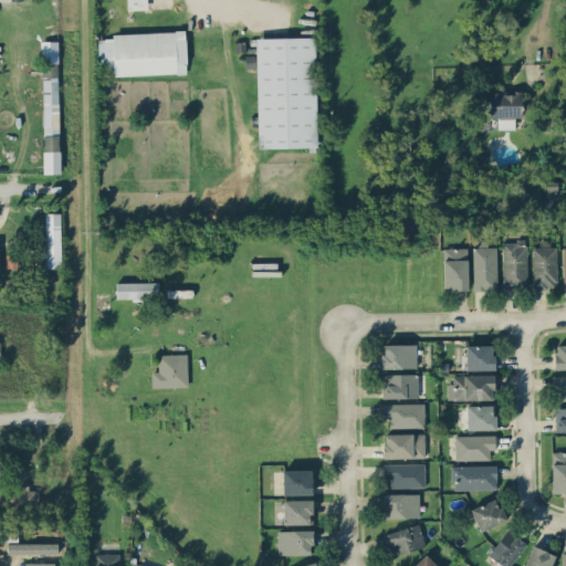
[(126,0),(127,9),(147,9),(147,0),(126,0)]
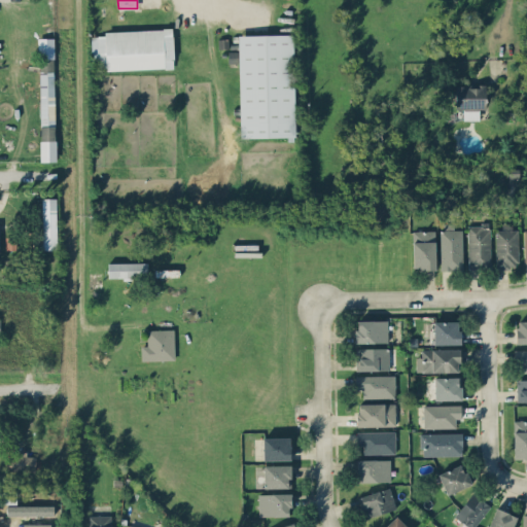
[(104,31),(104,36),(91,36),(92,63),(99,63),(100,70),(173,68),(172,29),(104,31)]
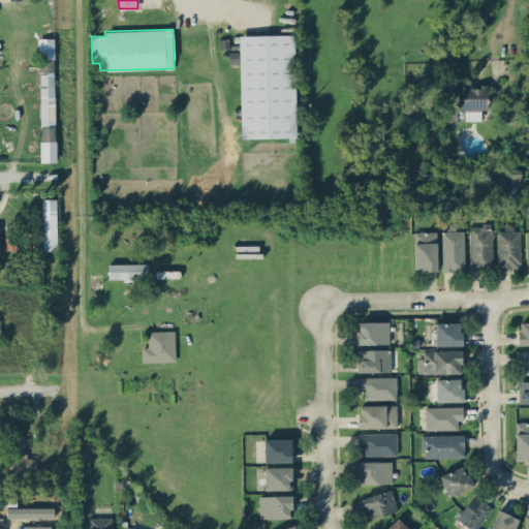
[(241,138),(296,137),(293,34),(239,35),(239,52),(229,52),(229,59),(230,59),(230,61),(234,61),(234,58),(240,58),(241,138)]
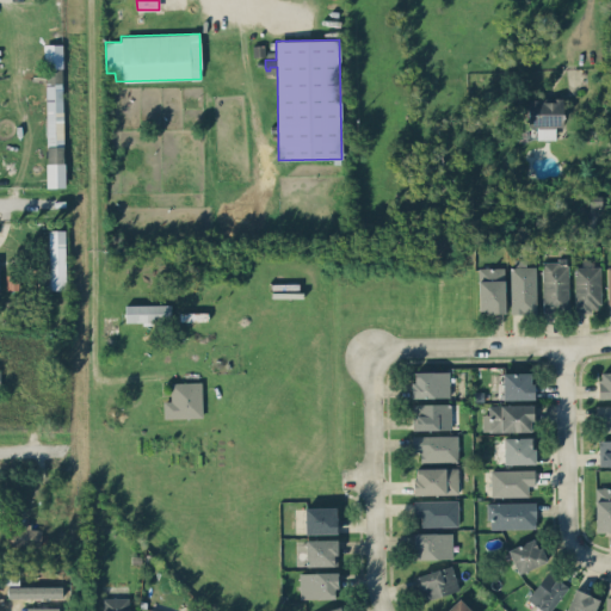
[(63,67),(62,43),(44,44),(44,67),(63,67)]
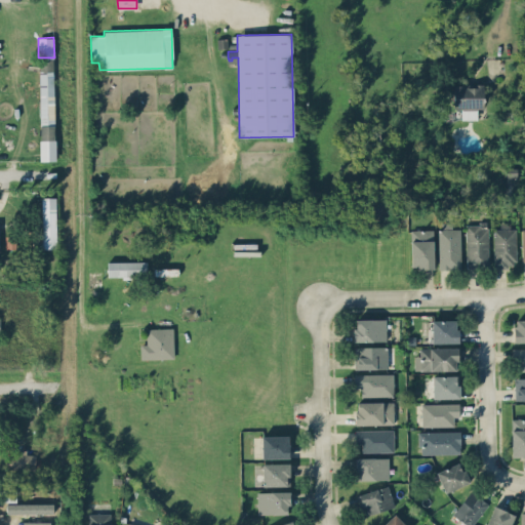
[(53,58),(39,58),(40,124),(54,123),(53,58)]
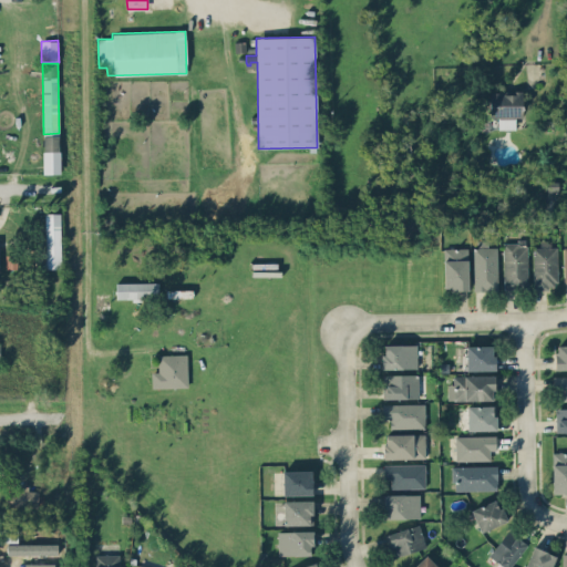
[(523,91),(490,91),(490,117),(498,117),(498,129),(515,129),(515,117),(523,117),(523,91)]
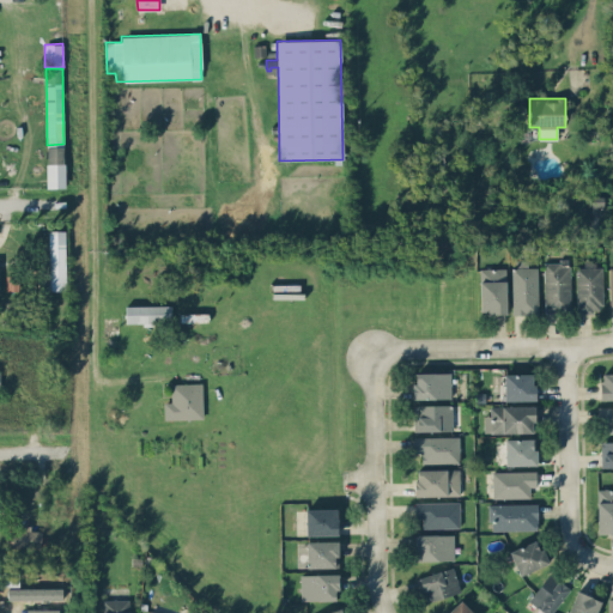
[(66,187),(65,145),(47,146),(48,187),(66,187)]
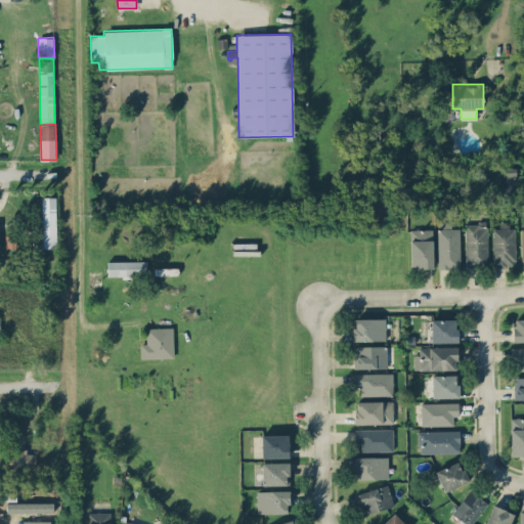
[(56,248),(55,197),(42,197),(42,248),(56,248)]
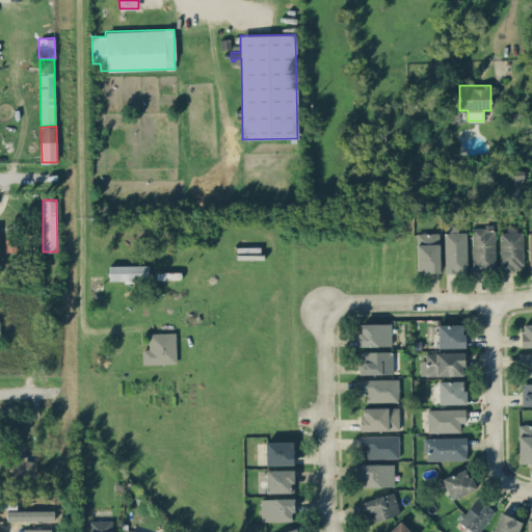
[(446,272),(468,272),(467,231),(459,232),(458,225),(444,225),(446,272)]
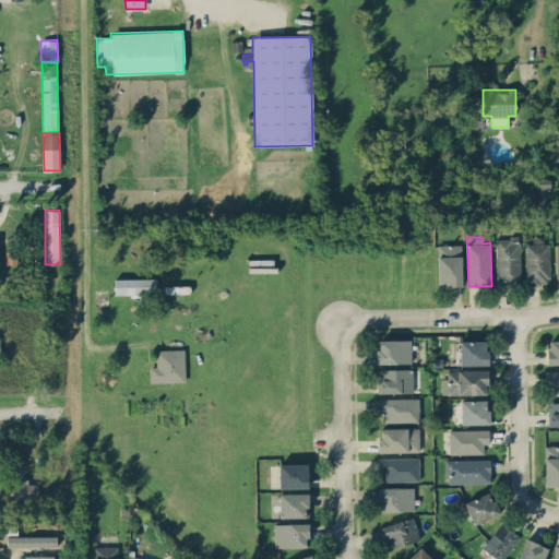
[(497,285),(521,284),(520,239),(496,240),(497,285)]
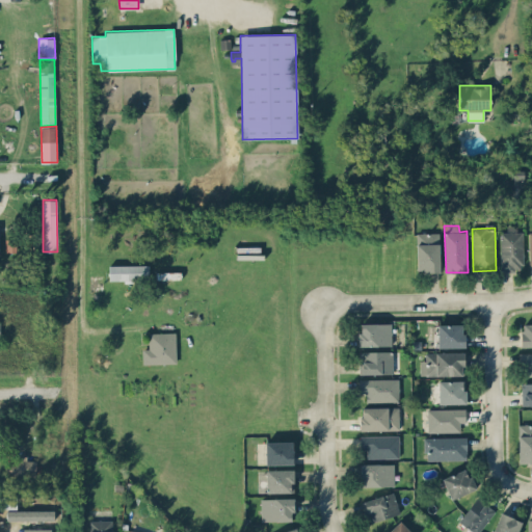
[(523,231),(500,232),(502,270),(525,269),(523,231)]
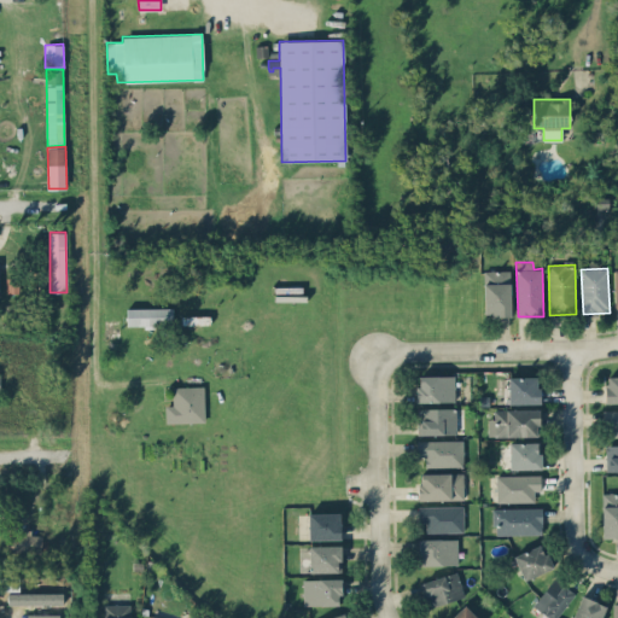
[(484,270),(485,315),(511,315),(511,269),(484,270)]
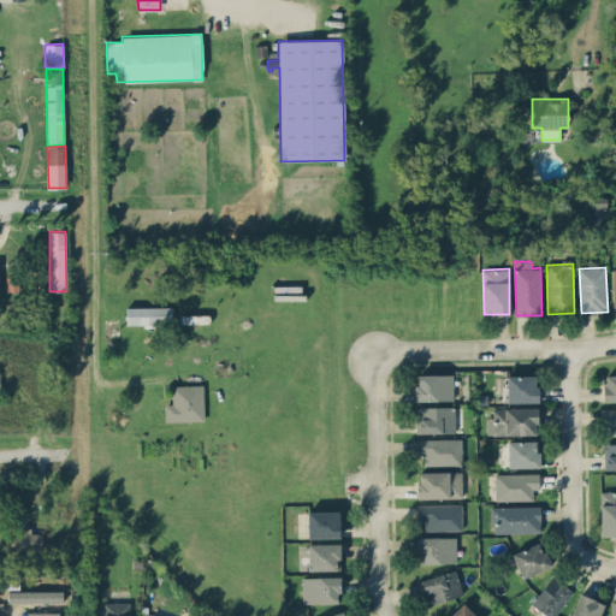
[(15,276),(6,277),(7,291),(16,290),(15,276)]
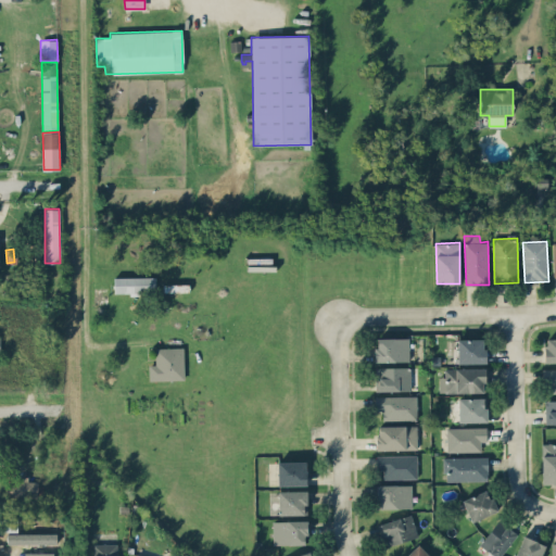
[(114,277),(114,293),(155,292),(155,277),(114,277)]
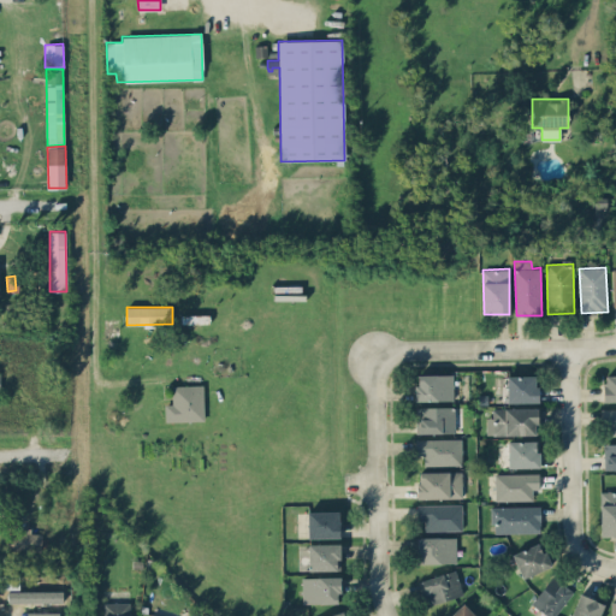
[(416,401),(454,400),(452,374),(415,374),(416,401)]
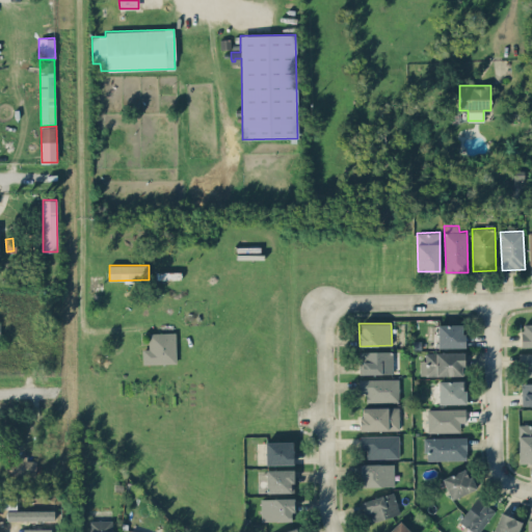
[(522,347),(531,346),(531,323),(521,324),(522,347)]
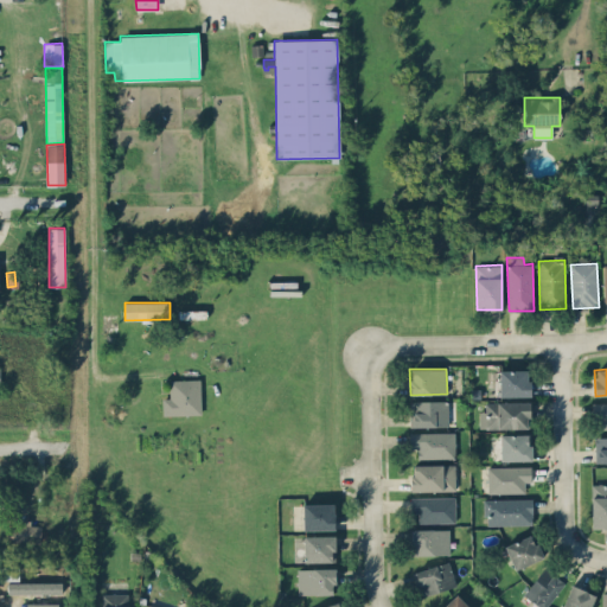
[(530,370),(500,370),(499,396),(529,396),(530,370)]
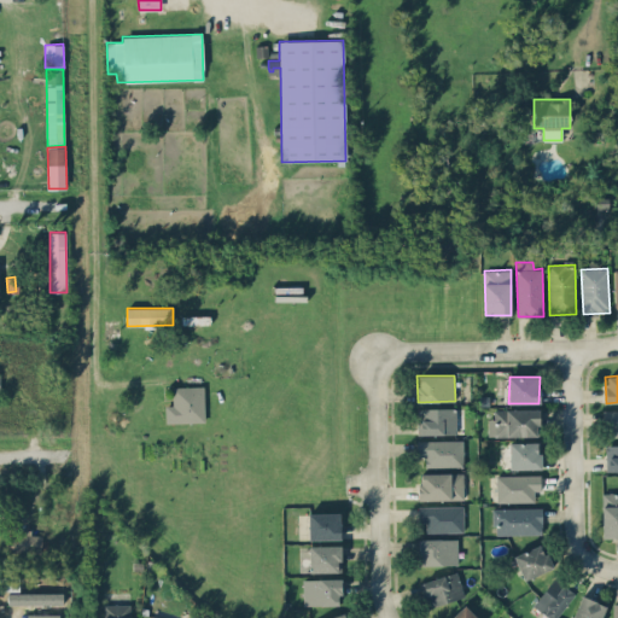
[(204,385),(173,386),(174,404),(165,404),(165,423),(205,421),(204,385)]
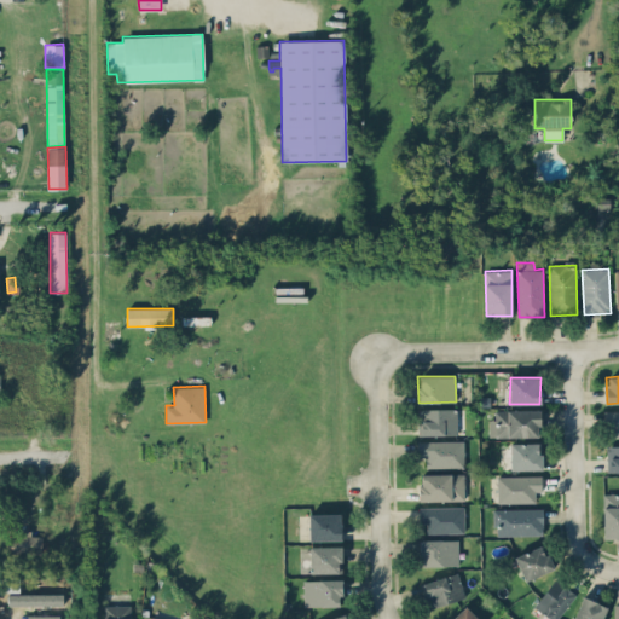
[(457,434),(456,409),(417,409),(418,435),(457,434)]
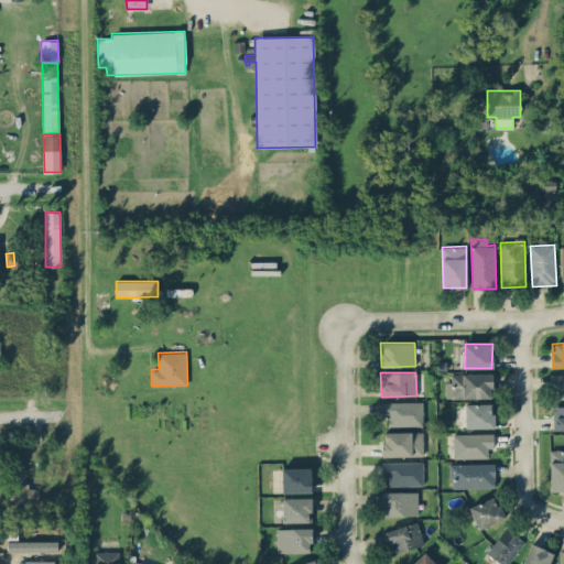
[(447,398),(492,398),(492,373),(447,373),(447,398)]
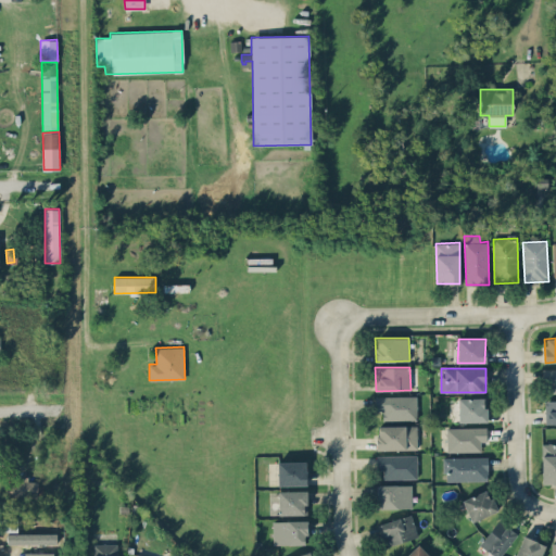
[(555,368),(543,368),(543,383),(551,383),(551,392),(555,392),(555,368)]
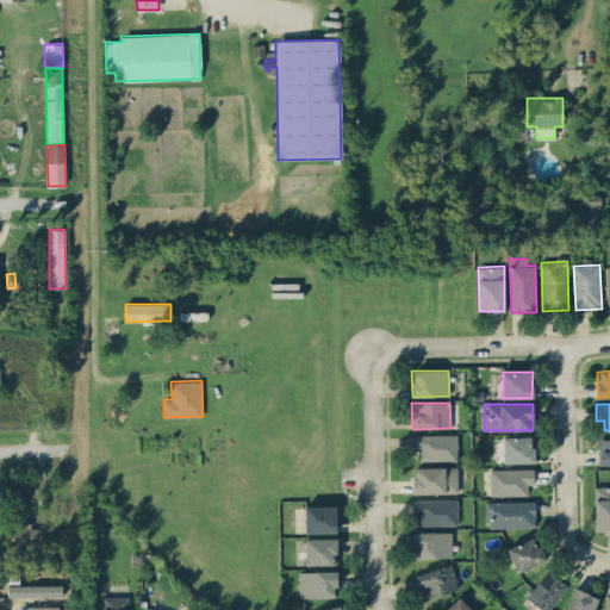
[(419,461),(458,460),(456,434),(412,435),(412,450),(419,450),(419,461)]
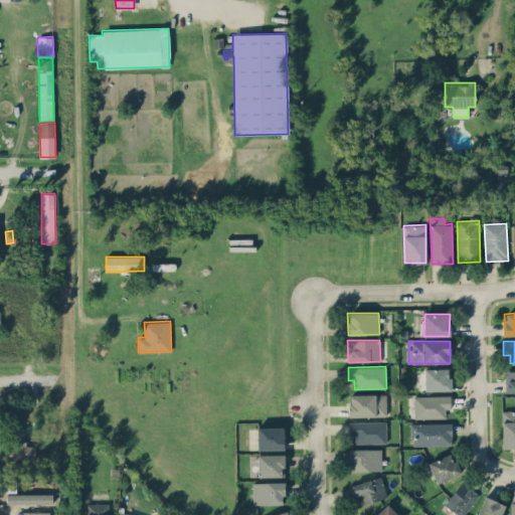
[(451,368),(424,368),(424,391),(451,390),(451,368)]
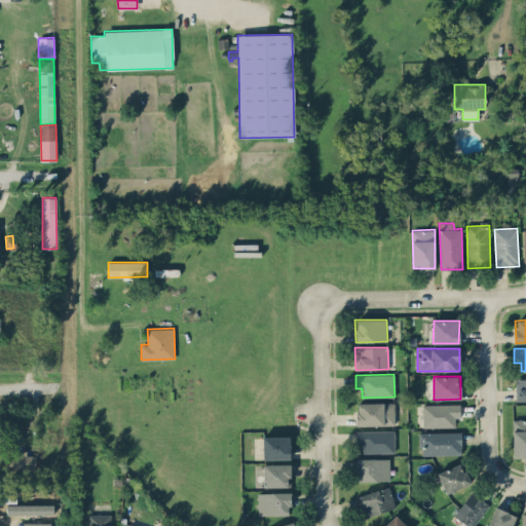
[(525,400),(525,378),(516,379),(516,401),(525,400)]
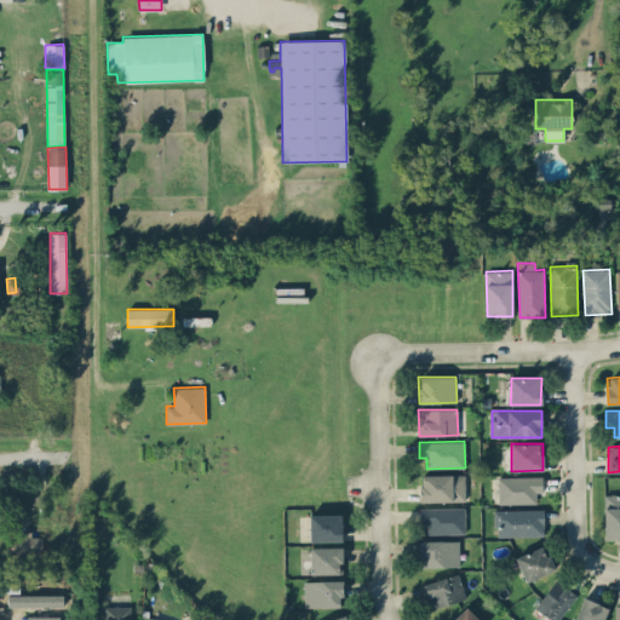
[(465,474),(420,475),(420,501),(465,500),(465,474)]
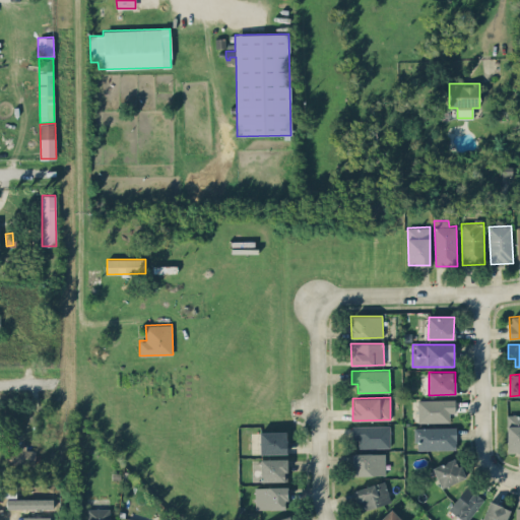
[(417,423),(450,421),(450,412),(455,412),(455,399),(417,399),(417,423)]
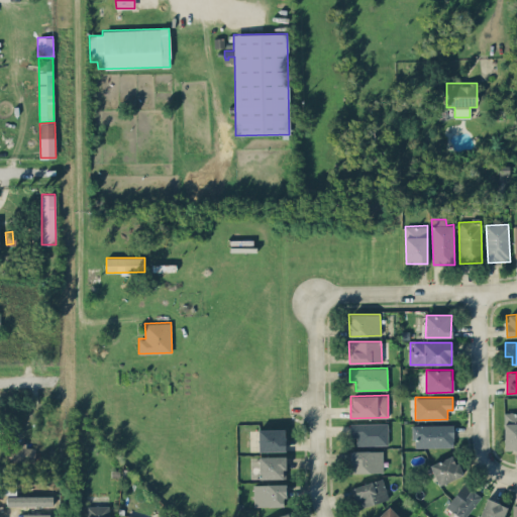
[(516,412),(503,412),(504,450),(516,449),(516,412)]
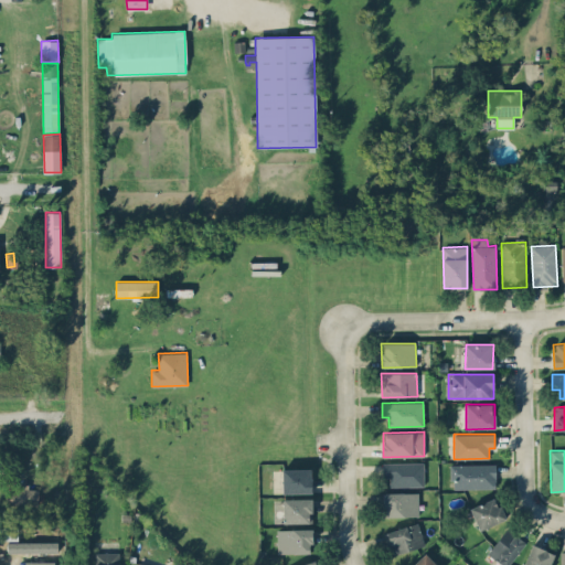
[(423,486),(423,462),(382,462),(383,477),(388,477),(388,487),(423,486)]
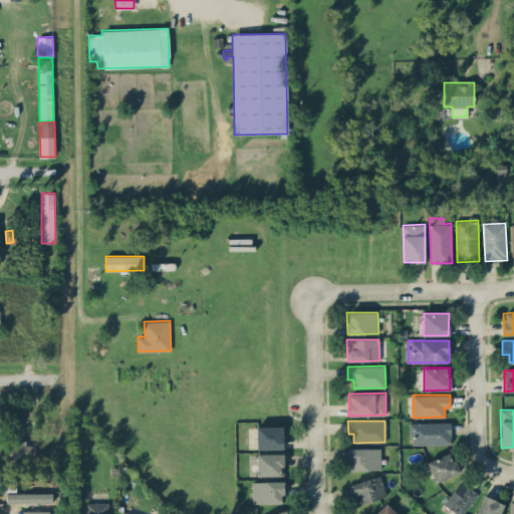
[(451,444),(451,422),(411,422),(412,445),(451,444)]
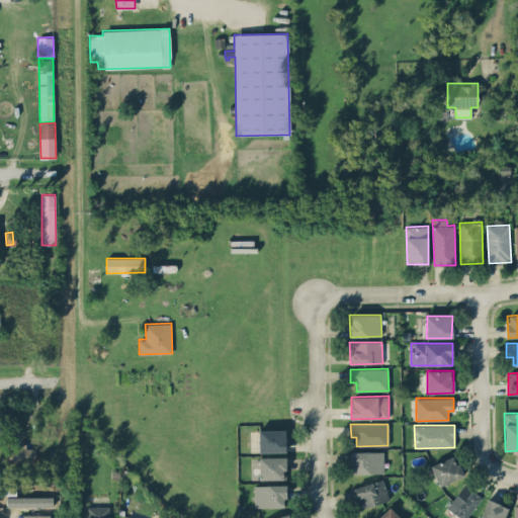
[(259,451),(285,451),(285,429),(259,430),(259,451)]
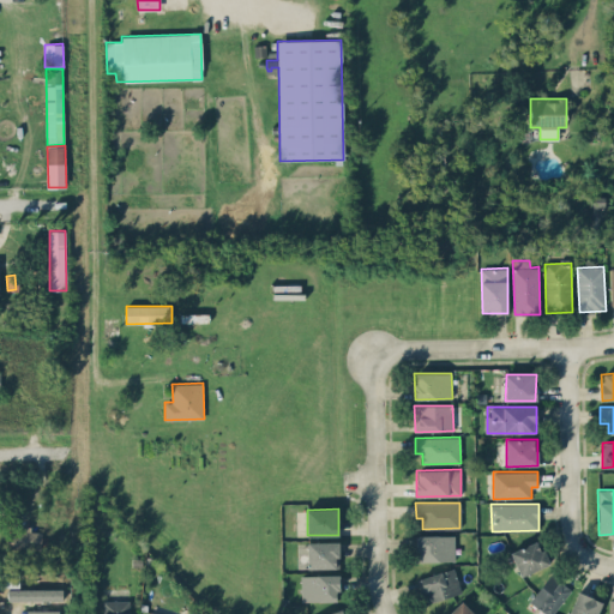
[(6,535),(6,547),(41,548),(42,531),(31,531),(31,527),(18,525),(18,536),(6,535)]
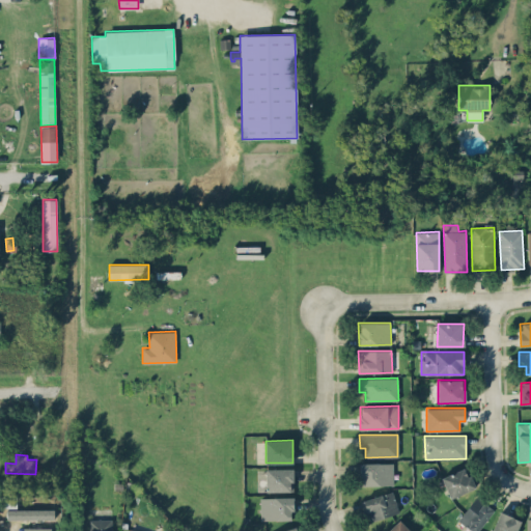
[(393,485),(393,463),(361,463),(361,485),(393,485)]
